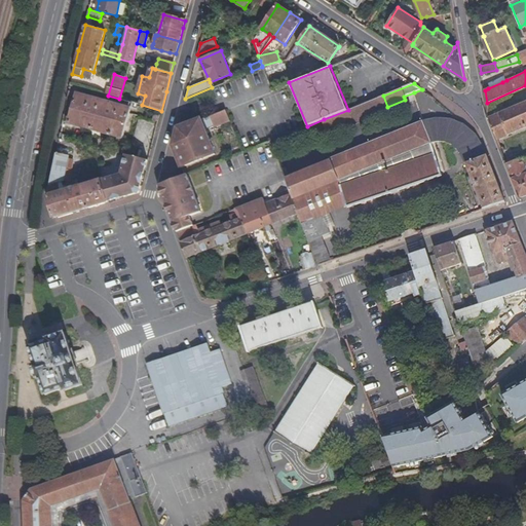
[(130,110),(77,95),(69,122),(123,138),(130,110)]
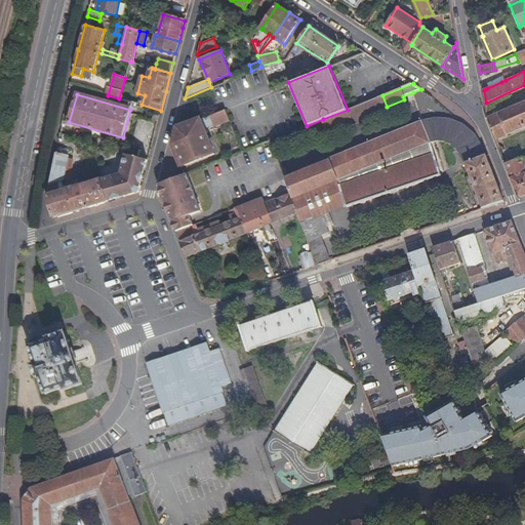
[(328,131),(388,108),(387,107),(382,95),(348,110),(323,119),(328,131)]
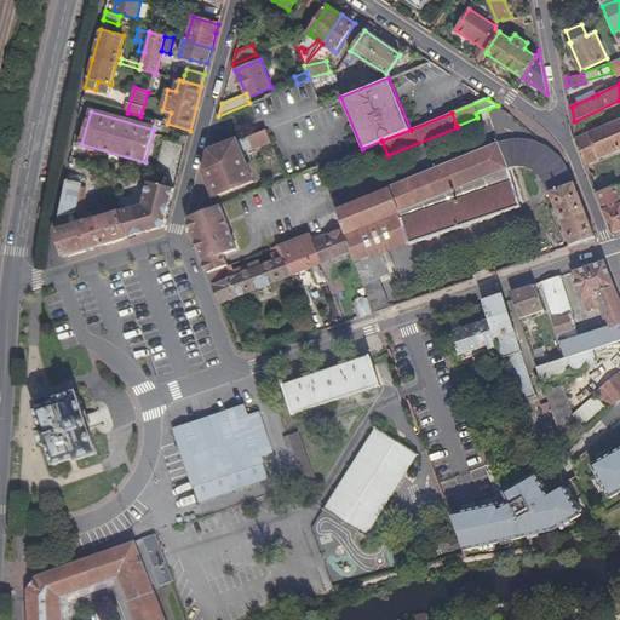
[(580,151),(586,166),(619,150),(619,118),(575,137),(580,151)]
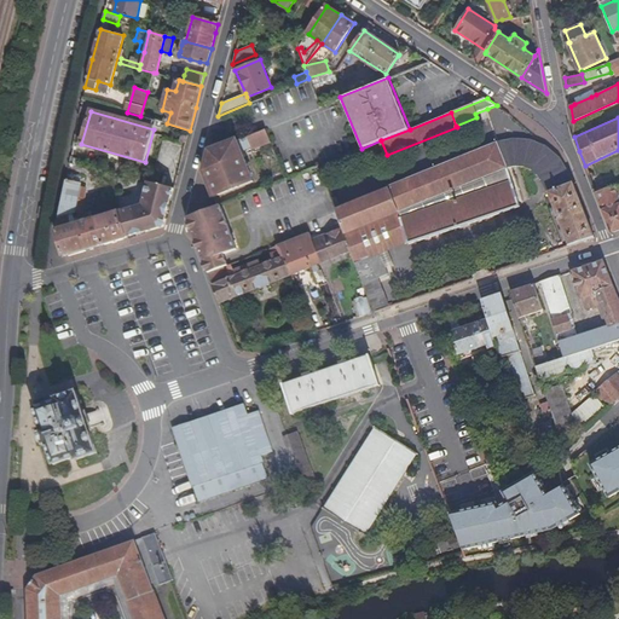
[(175,183),(185,144),(165,137),(152,183),(148,181),(142,204),(117,210),(119,210),(122,225),(127,237),(144,231),(165,225),(175,183)]
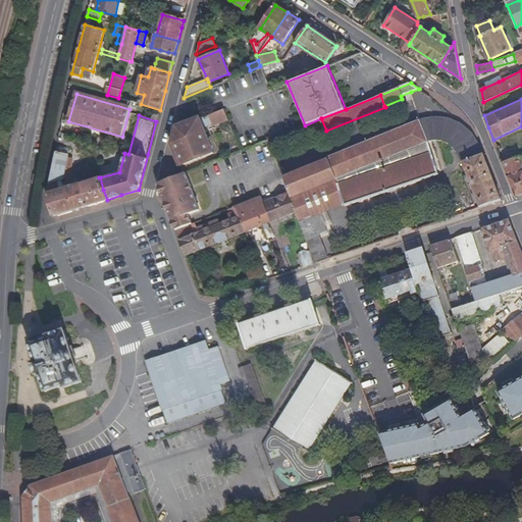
[(433,116),(419,120),(428,142),(430,142),(435,142),(440,143),(445,145),(447,146),(451,149),(455,153),(459,158),(462,163),(464,162),(481,208),(501,202),(482,153),(479,145),(474,138),(469,129),(464,123),(463,122),(456,119),(448,117),(445,116),(433,116)]
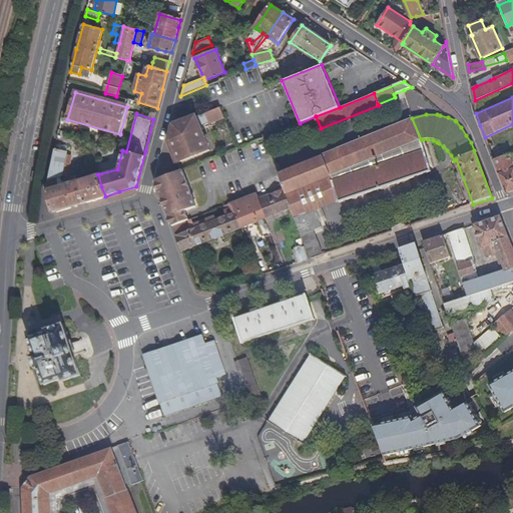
[(177,163),(209,150),(195,117),(195,116),(173,125),(170,133),(168,142),(177,163)]
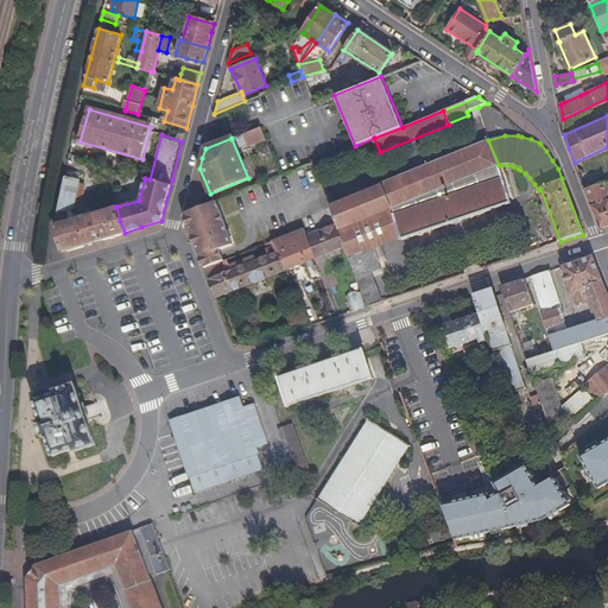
[(346,247),(358,280),(373,274),(365,253),(401,239),(403,241),(512,204),(499,165),(488,140),(380,183),(381,185),(330,207),(337,226),(346,247)]
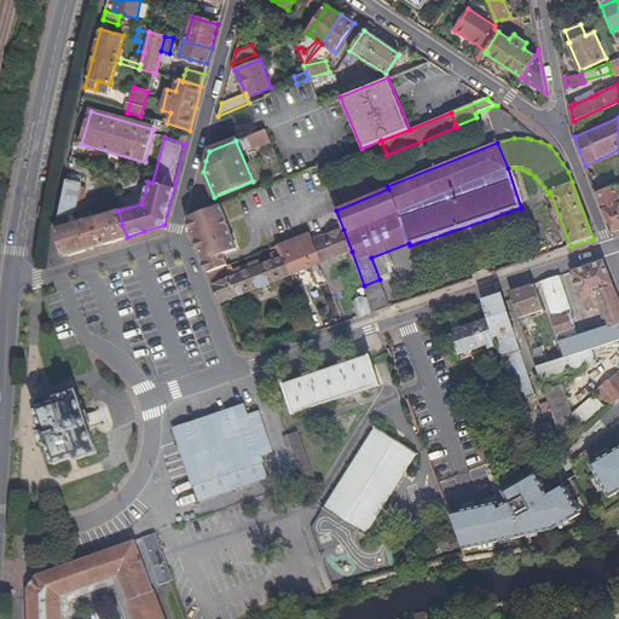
[(337,157),(319,166),(322,174),(341,167),(337,157)]
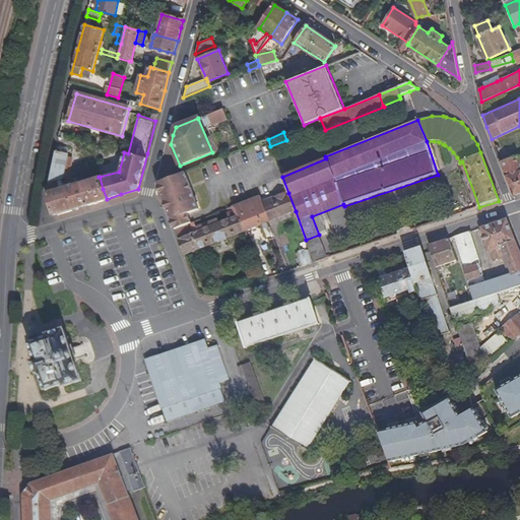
[(80,207),(107,199),(103,189),(100,177),(63,189),(60,179),(64,179),(68,156),(69,147),(57,145),(52,170),(47,193),(54,215),(80,207)]
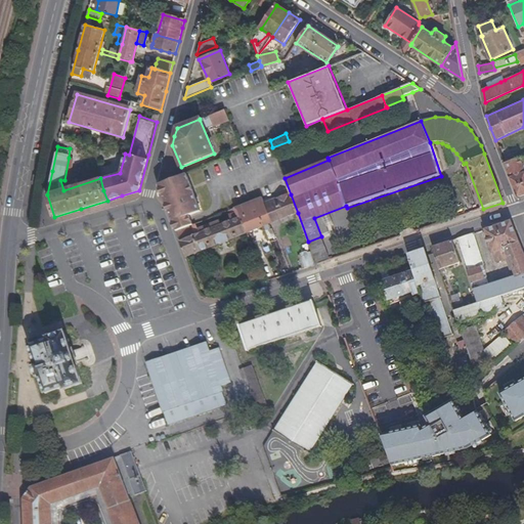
[(523,170),(519,158),(504,163),(517,198),(523,194),(523,170)]
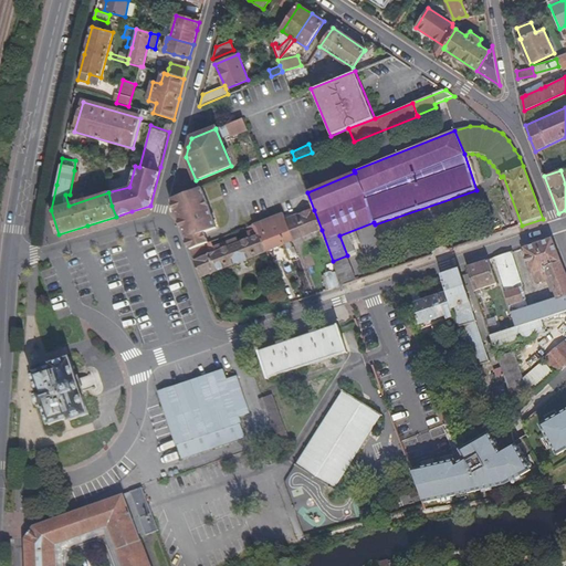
[(217,228),(201,187),(199,188),(171,199),(181,224),(191,250),(207,244),(211,242),(208,231),(217,228)]
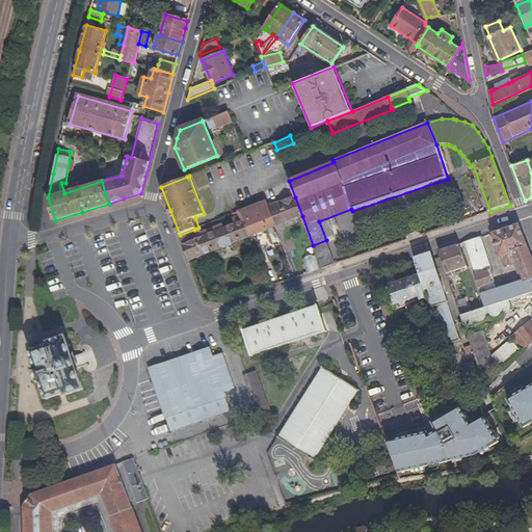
[(273,228),(302,216),(295,197),(271,207),(273,214),(264,217),(269,230),(271,236),(275,234),(273,228)]
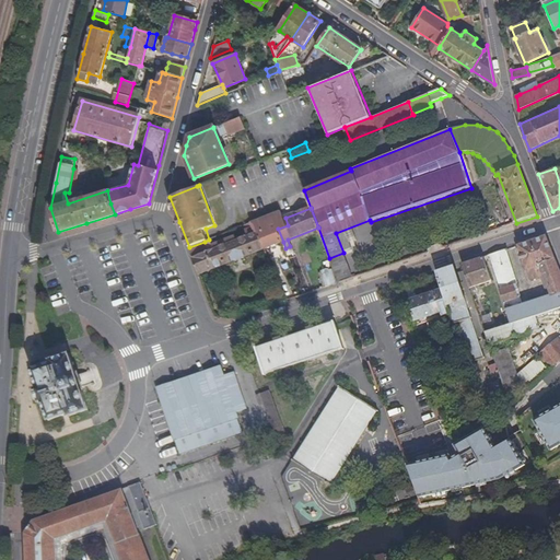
[(272,214),(276,222),(282,219),(279,211),(272,214)]
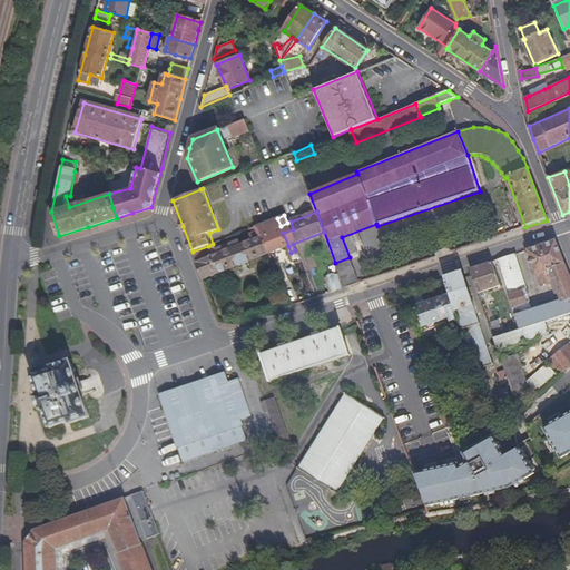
[(267,223),(262,224),(257,226),(256,227),(256,228),(257,231),(258,232),(259,232),(269,253),(288,246),(283,233),(281,226),(277,218),(267,223)]
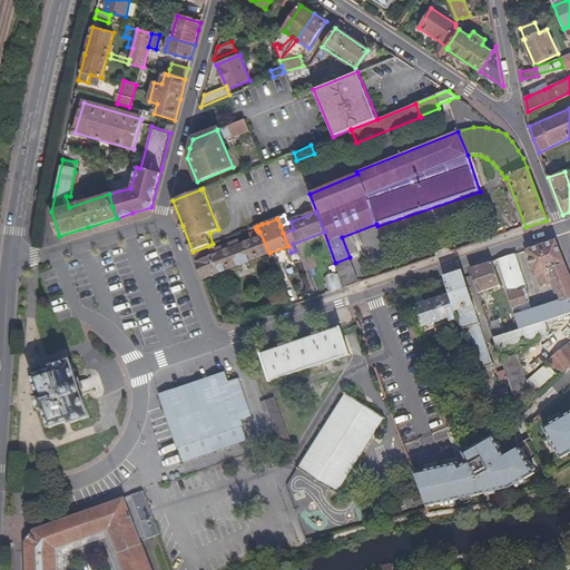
[(283,233),(293,229),(291,222),(287,223),(281,226),(283,233)]
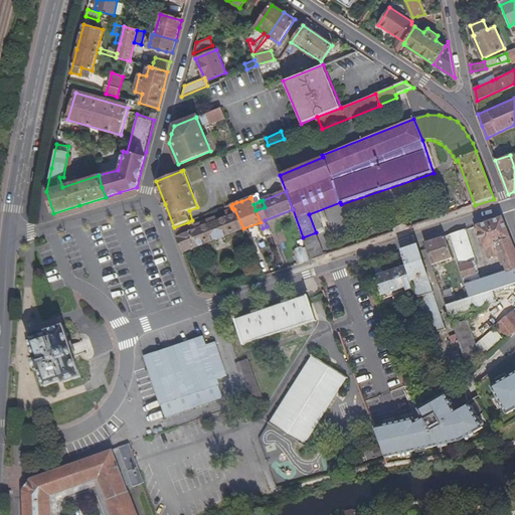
[(192,231),(188,222),(174,227),(183,252),(243,228),(234,209),(233,209),(232,208),(231,206),(231,205),(232,204),(224,207),(226,212),(225,212),(227,217),(218,221),(216,216),(195,224),(197,229),(192,231)]
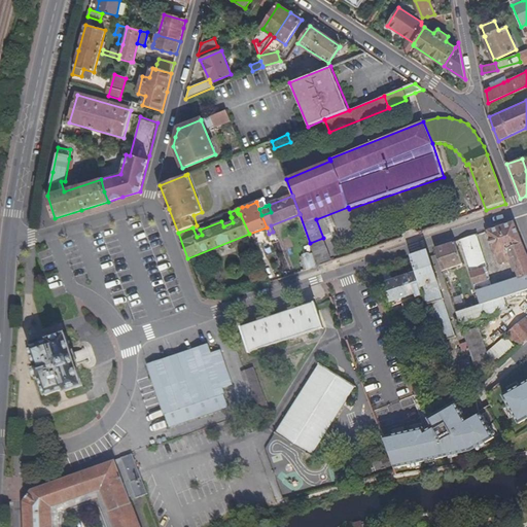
[(526,256),(514,222),(488,232),(500,264),(512,259),(519,278),(491,286),(485,269),(486,268),(476,235),(459,241),(481,305),(503,297),(526,290),(526,256)]
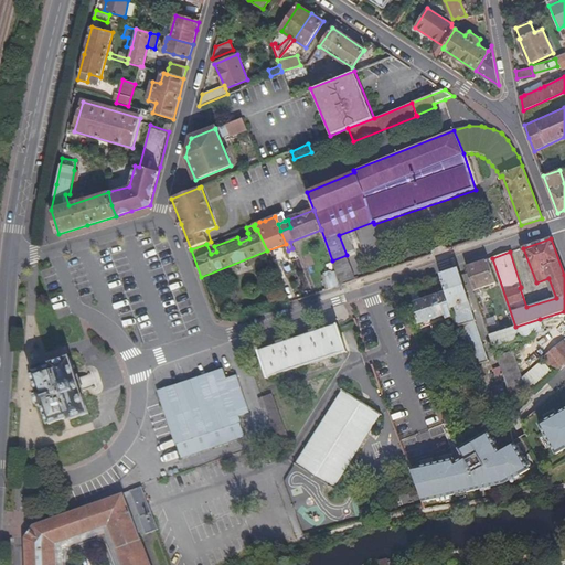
[(342,286),(356,281),(347,255),(332,260),(342,286)]
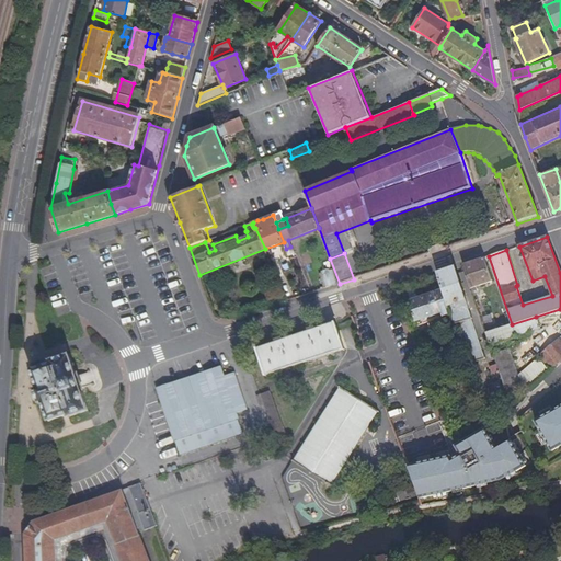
[(483,258),(464,265),(471,288),(491,282),(483,258)]
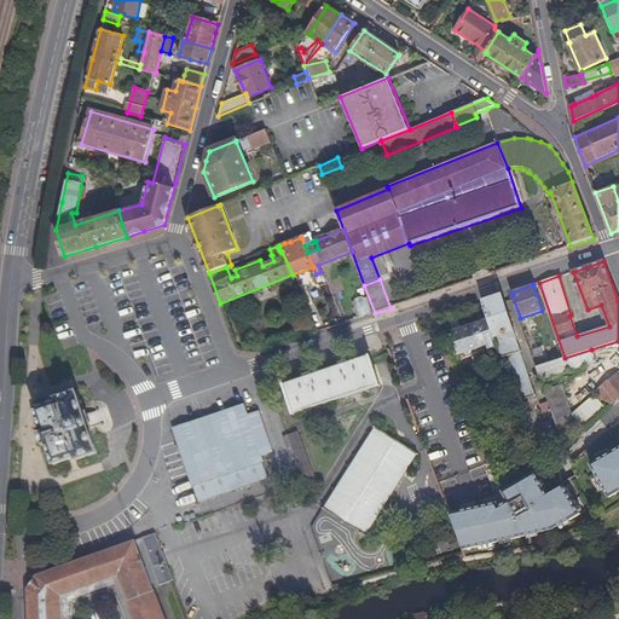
[(498,351),(516,403),(534,397),(502,295),(497,296),(482,302),(489,320),(497,347),(498,351)]
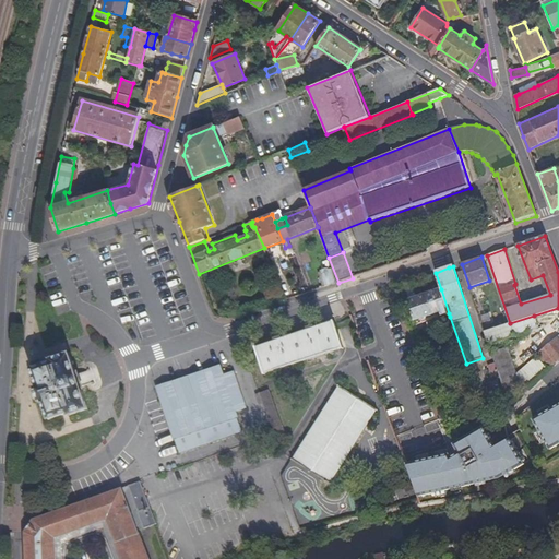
[(449,313),(441,289),(407,299),(414,321),(440,312),(441,316),(449,313)]
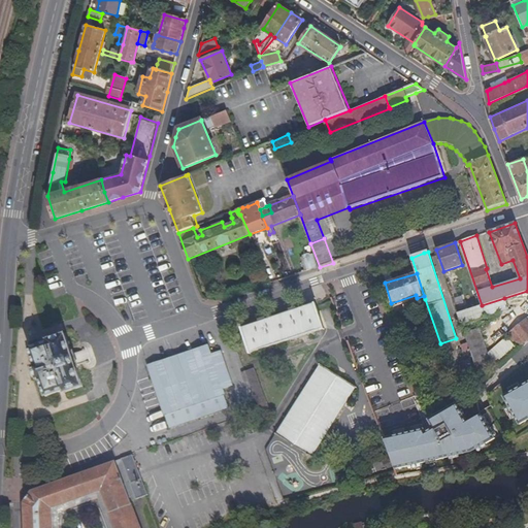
[(468,310),(457,314),(461,324),(508,308),(504,298),(482,305),(468,310)]
